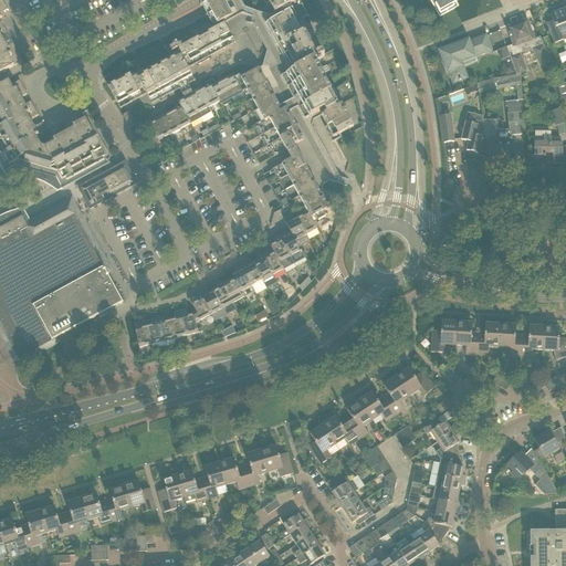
[(0,0),(0,73),(22,62),(0,20),(0,19),(2,18),(0,14),(0,13),(8,9),(2,0),(0,0)]
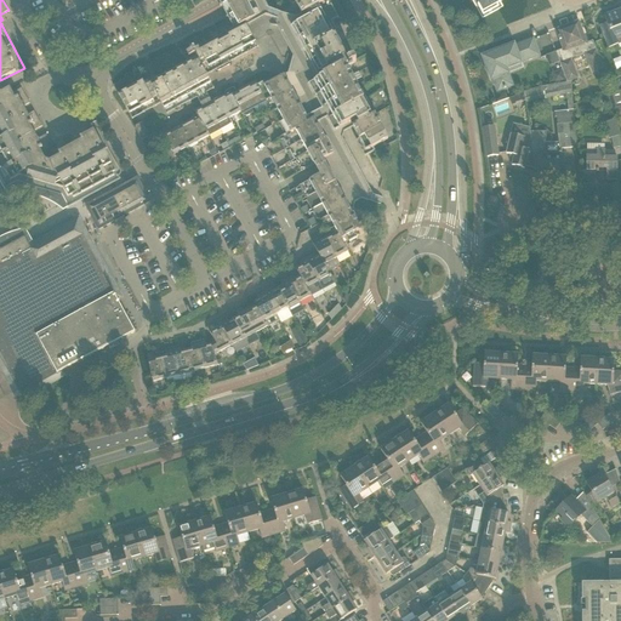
[(217,0),(218,3),(223,10),(233,29),(232,29),(198,49),(193,51),(194,55),(197,60),(184,66),(174,72),(161,78),(151,85),(146,87),(142,81),(130,89),(118,95),(126,110),(135,126),(135,129),(141,140),(143,140),(144,138),(146,138),(147,137),(153,137),(163,136),(174,157),(178,158),(184,154),(186,149),(232,124),(229,119),(240,112),(241,115),(243,114),(246,117),(254,113),(251,109),(266,102),(285,136),(280,138),(281,140),(279,141),(285,151),(290,147),(303,171),(314,165),(319,175),(298,187),(315,220),(322,221),(328,232),(329,231),(334,227),(335,227),(345,245),(357,239),(357,237),(354,232),(360,229),(383,180),(370,154),(374,152),(371,148),(387,140),(375,115),(371,117),(346,68),(355,62),(353,57),(352,58),(335,29),(331,21),(334,20),(339,17),(331,5),(329,0),(328,0),(289,0),(292,5),(295,4),(302,15),(297,17),(283,13),(268,9),(268,10),(258,15),(257,11),(256,11),(252,12),(248,4),(245,0),(217,0)]
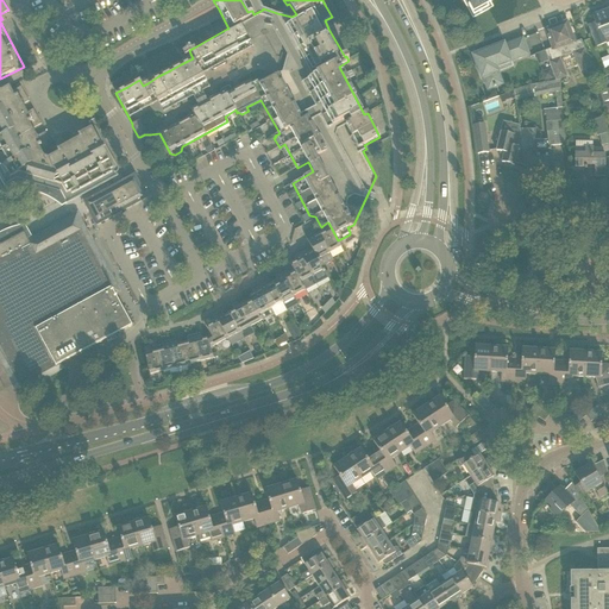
[(468,0),(470,5),(469,6),(472,13),(488,5),(487,4),(493,0),(468,0)]
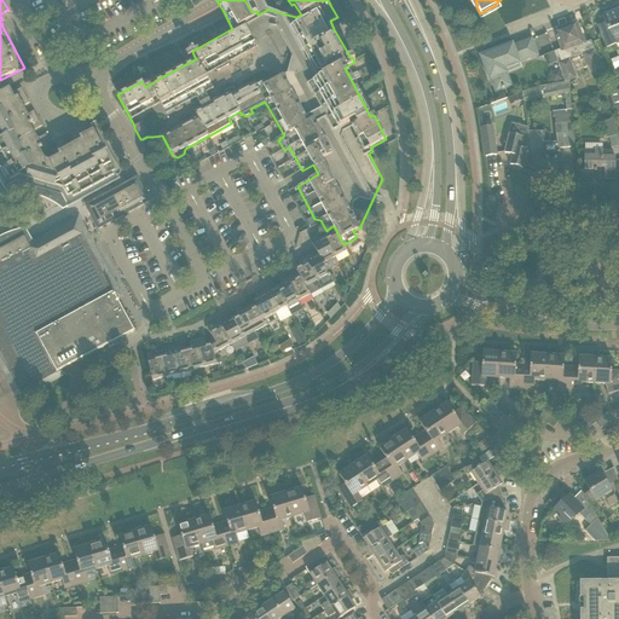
[(618,10),(602,16),(605,23),(597,25),(606,48),(615,45),(618,44),(618,10)]
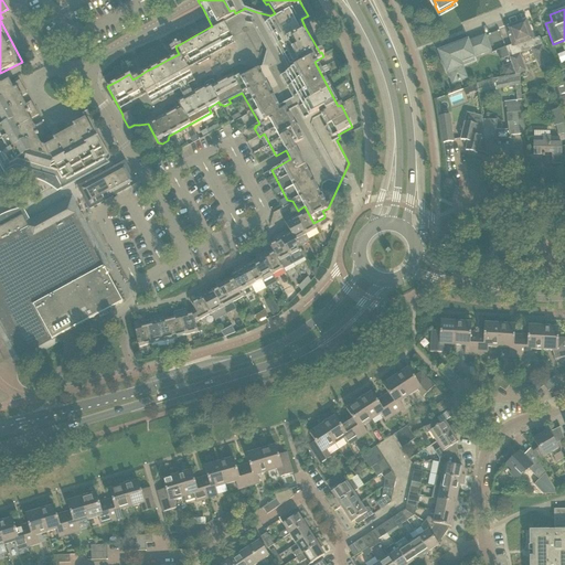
[(533,40),(530,31),(525,20),(514,24),(514,23),(508,27),(507,28),(509,34),(508,34),(515,54),(519,53),(519,54),(531,50),(537,67),(543,65),(544,68),(550,66),(539,38),(533,40)]
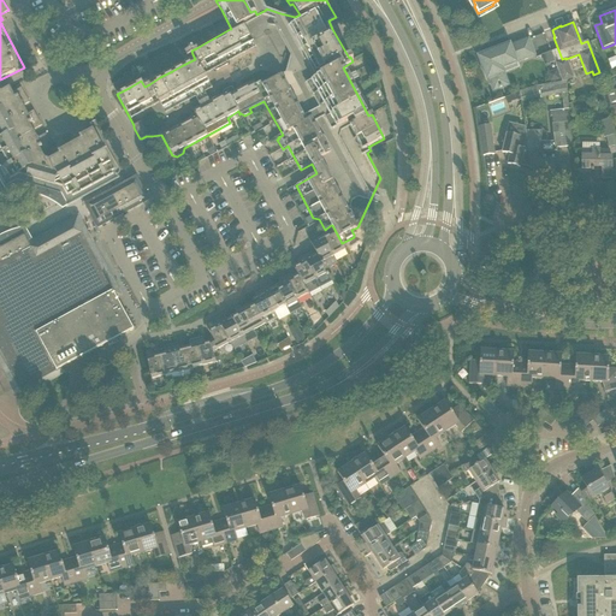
[(534,57),(532,51),(528,39),(510,46),(509,45),(485,54),(486,55),(485,55),(484,57),(483,57),(483,58),(481,59),(481,60),(481,61),(481,63),(481,64),(487,78),(489,78),(493,90),(508,86),(504,75),(505,75),(504,73),(517,69),(516,65),(534,57)]
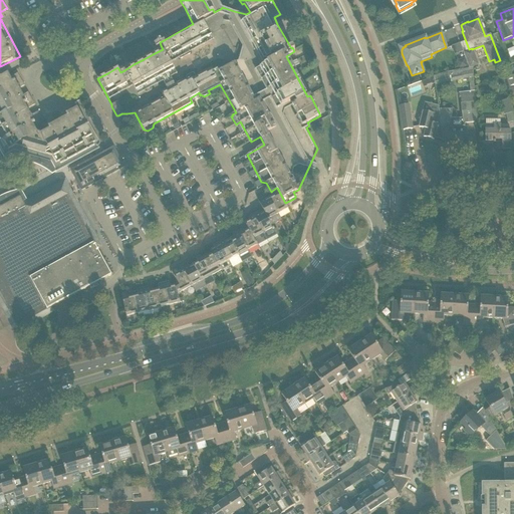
[(478,65),(472,49),(472,48),(469,49),(463,52),(469,69),(478,65)]
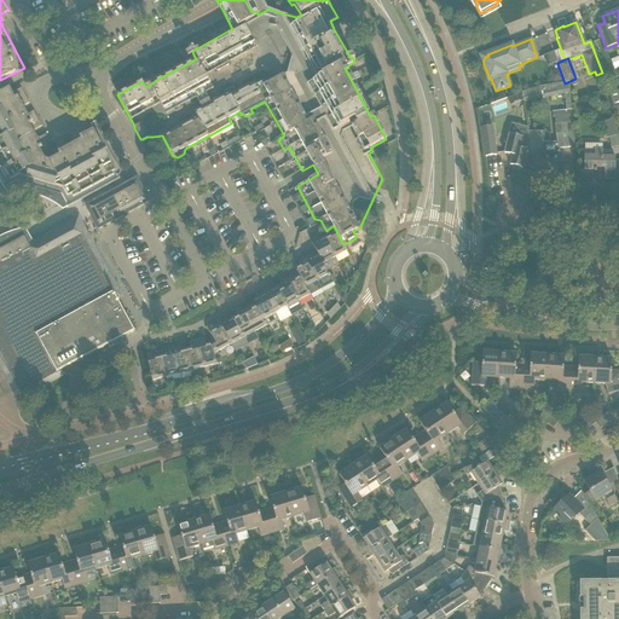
[(553,84),(562,80),(559,70),(549,74),(553,84)]
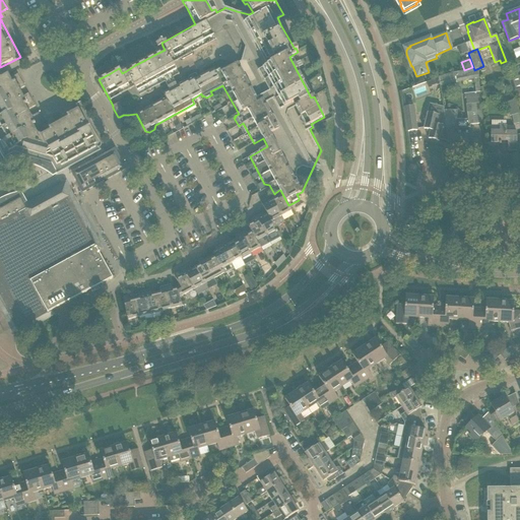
[(474,70),(439,77),(440,83),(440,84),(440,85),(473,77),(475,92),(463,94),(464,100),(465,100),(467,120),(467,125),(470,125),(482,124),(477,69),(474,70)]
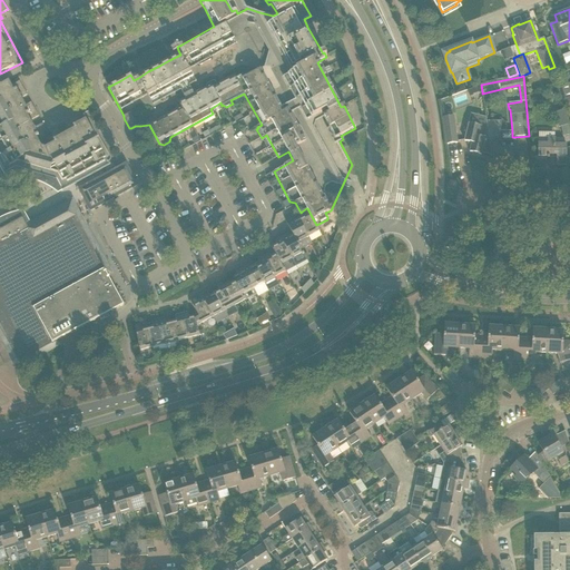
[(561,104),(569,100),(569,80),(557,84),(561,104)]
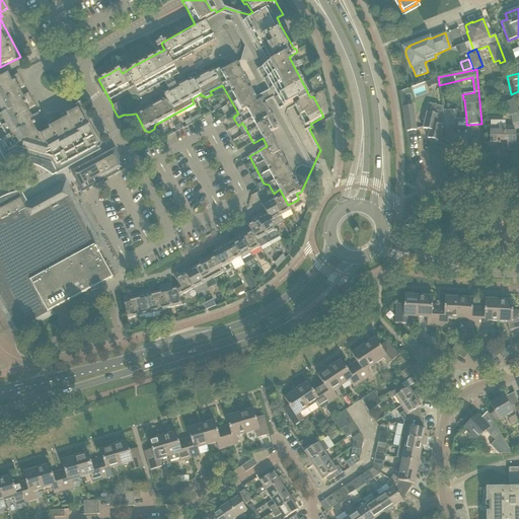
[(19,89),(24,86),(17,74),(10,78),(8,74),(0,78),(0,139),(4,147),(7,148),(10,152),(44,162),(52,157),(54,161),(56,161),(57,164),(60,162),(62,163),(67,160),(68,161),(87,150),(86,148),(95,143),(99,141),(81,107),(74,112),(71,106),(59,113),(63,121),(56,124),(52,117),(46,120),(47,123),(45,124),(43,131),(44,134),(41,135),(38,134),(35,131),(39,130),(41,123),(40,121),(42,119),(39,113),(31,117),(27,109),(34,105),(28,93),(22,96),(19,89)]
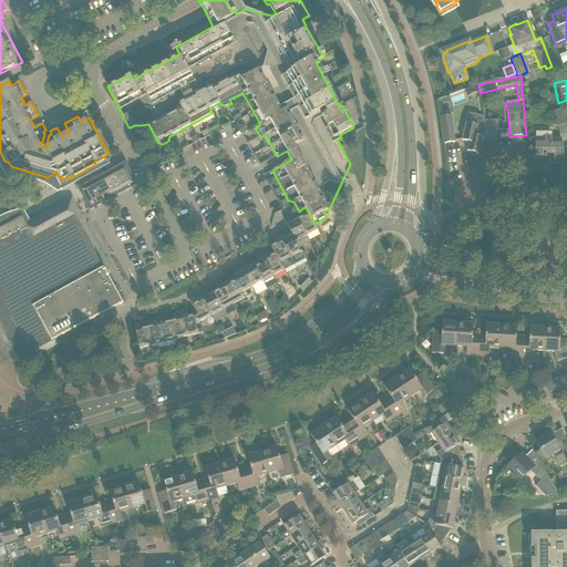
[(249,115),(254,113),(247,101),(244,103),(248,111),(246,111),(249,115)]
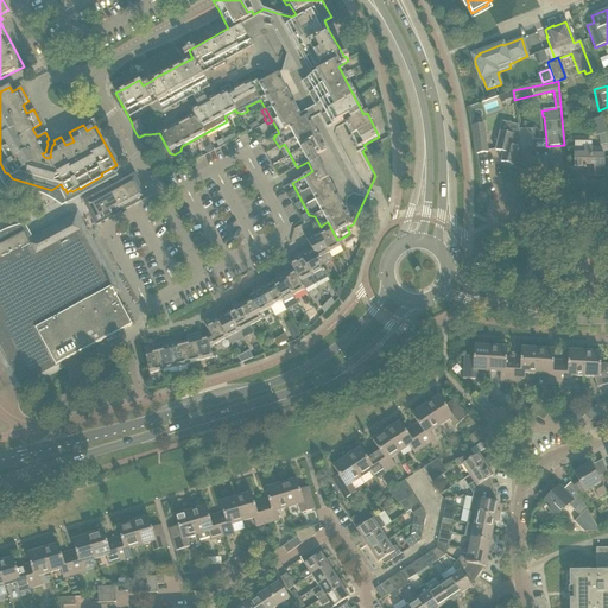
[(597,137),(607,133),(602,118),(593,120),(597,137)]
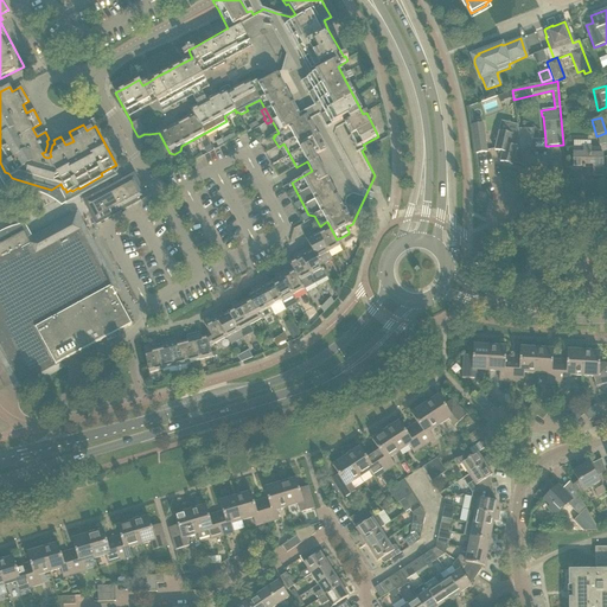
[(475,154),(486,152),(483,123),(472,125),(475,154)]
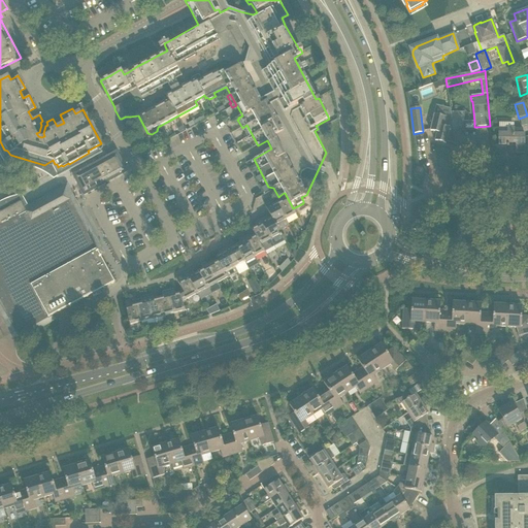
[(463,112),(451,111),(452,119),(455,139),(456,143),(457,143),(457,152),(468,153),(470,156),(477,153),(479,153),(479,142),(479,138),(481,138),(481,131),(479,131),(477,131),(463,131),(463,122),(463,112)]
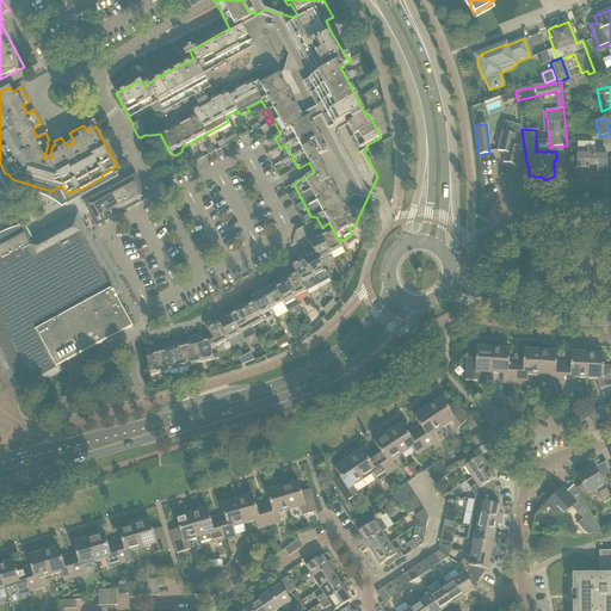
[(503,133),(498,152),(506,153),(504,164),(516,166),(516,165),(528,167),(528,166),(526,161),(523,137),(516,135),(503,133)]
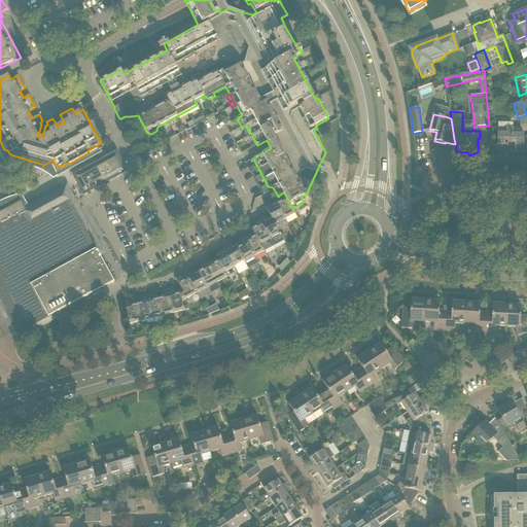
[(196,125),(205,119),(203,115),(194,121),(196,125)]
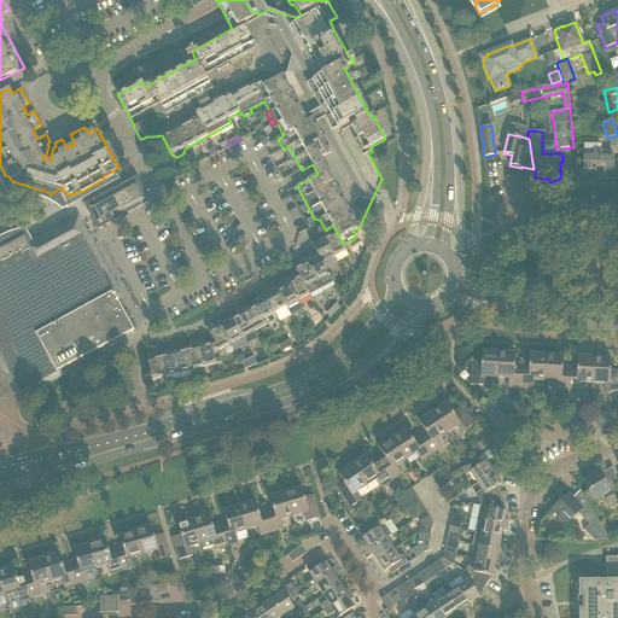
[(601,151),(601,150),(593,150),(594,151),(583,151),(583,170),(593,170),(593,172),(595,172),(595,170),(604,170),(602,179),(613,179),(614,157),(612,157),(612,151),(601,151)]
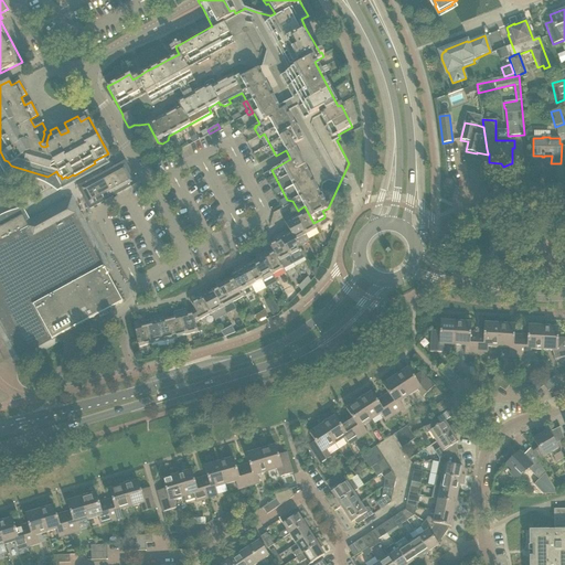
[(266,148),(255,151),(257,158),(267,155),(266,148)]
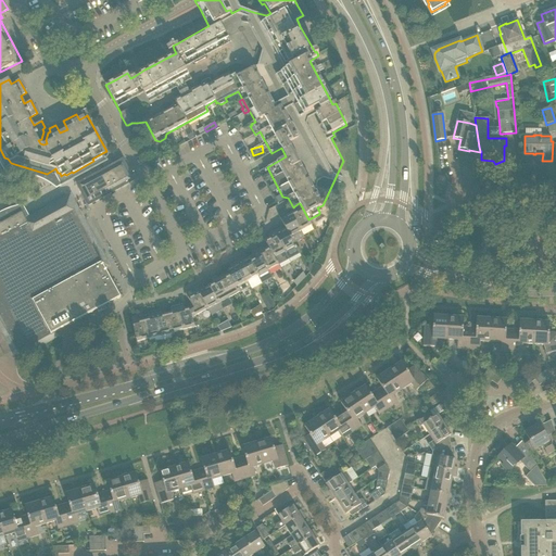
[(113,191),(134,180),(123,161),(105,171),(102,171),(113,191)]
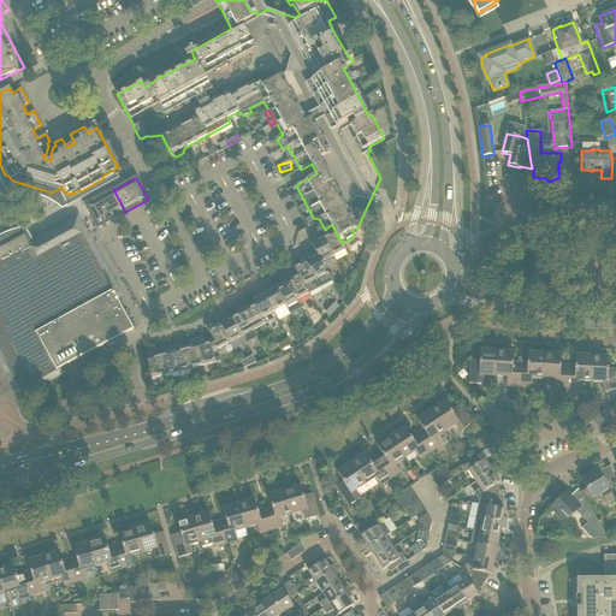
[(114,218),(125,212),(113,189),(102,195),(114,218)]
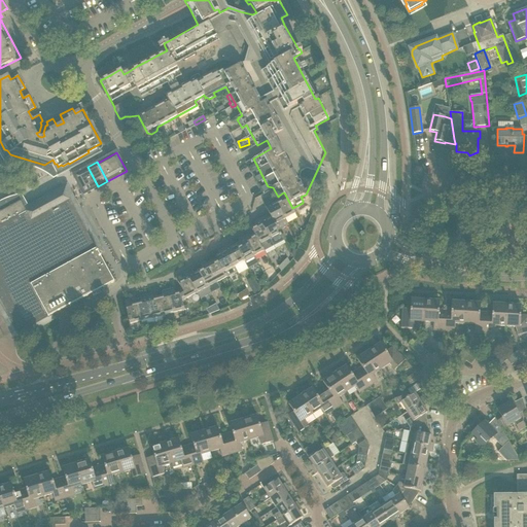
[(83,195),(98,186),(88,167),(73,175),(83,195)]
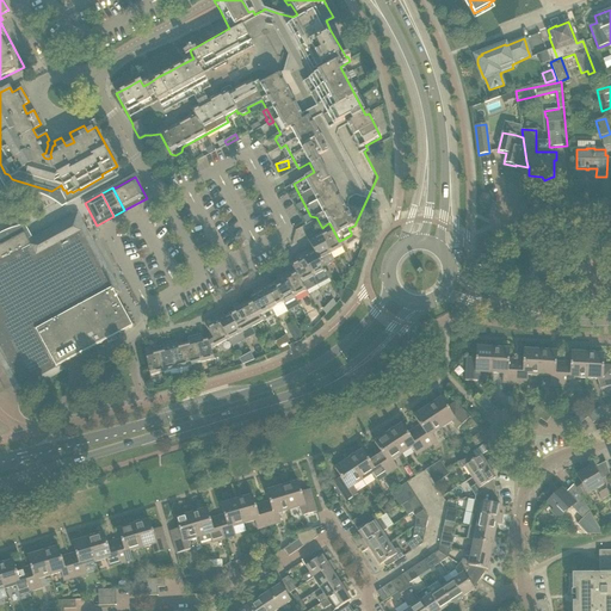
[(308,214),(301,217),(302,220),(304,223),(312,220),(308,214)]
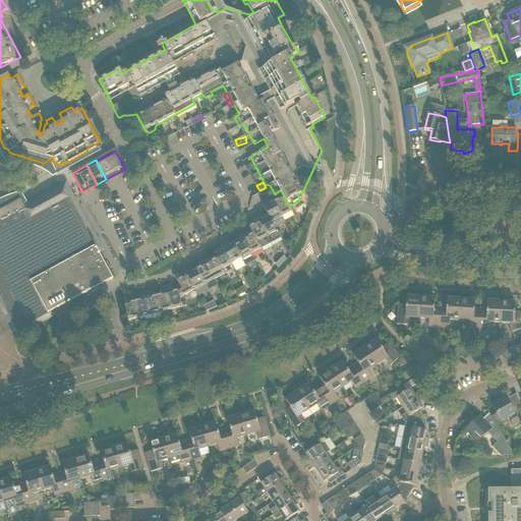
[(74,196),(69,199),(64,189),(26,210),(16,215),(0,223),(0,301),(16,332),(113,279),(74,209),(79,206),(74,196)]
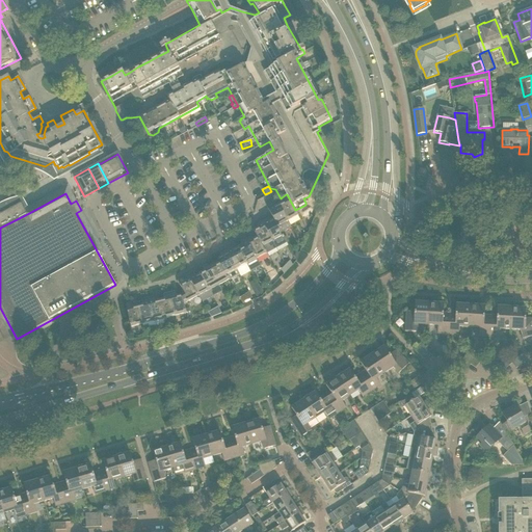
[(295,210),(287,194),(286,194),(282,197),(281,198),(283,203),(280,205),(288,221),(297,216),(295,210)]
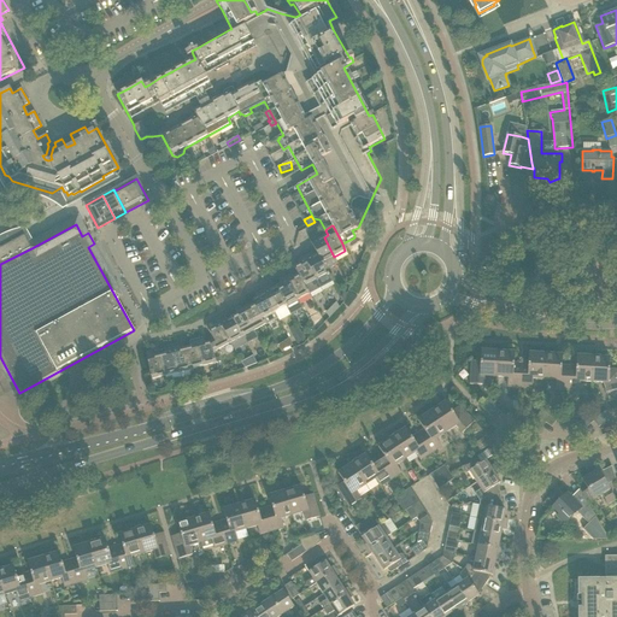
[(318,240),(316,236),(315,235),(310,238),(309,240),(317,254),(325,271),(327,270),(338,264),(334,257),(324,238),(318,240)]
